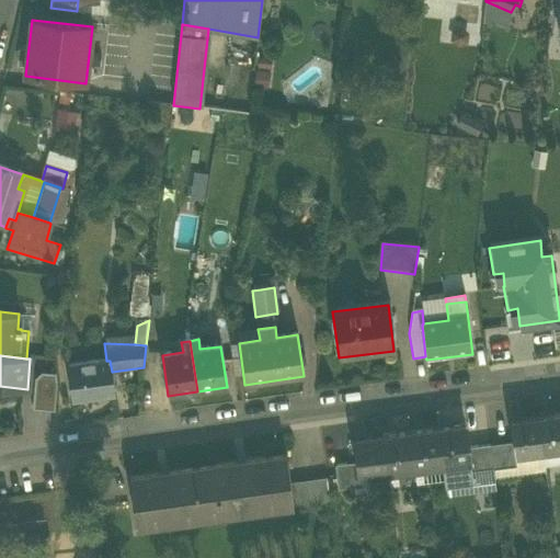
[(67,366),(72,402),(115,397),(112,372),(110,361),(106,361),(67,366)]
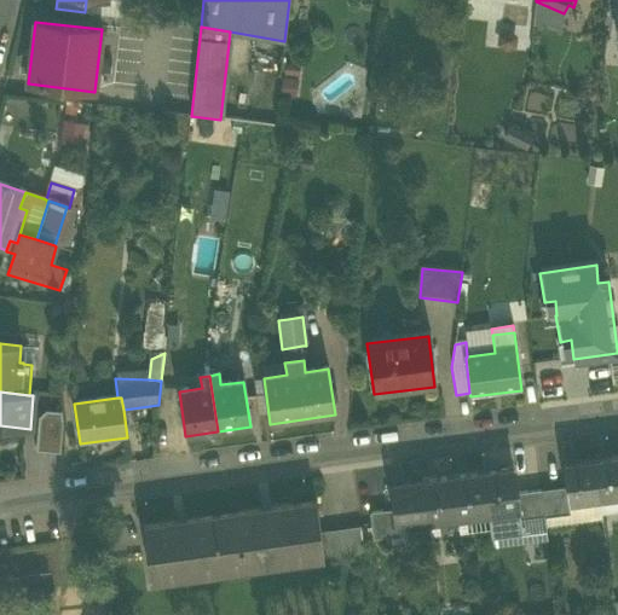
[(39,418),(35,451),(48,452),(53,412),(45,412),(39,418)]
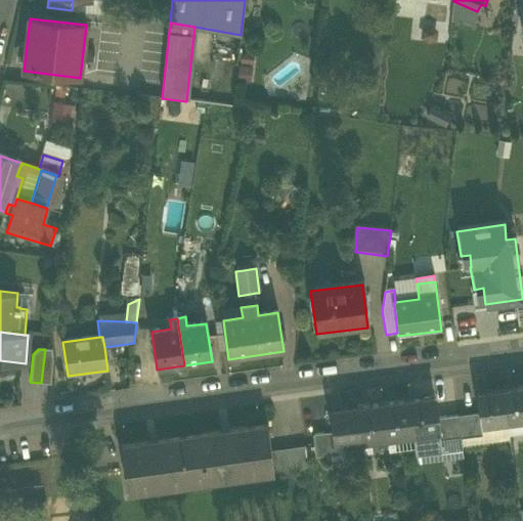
[(53,359),(51,349),(45,349),(41,383),(50,384),(53,359)]
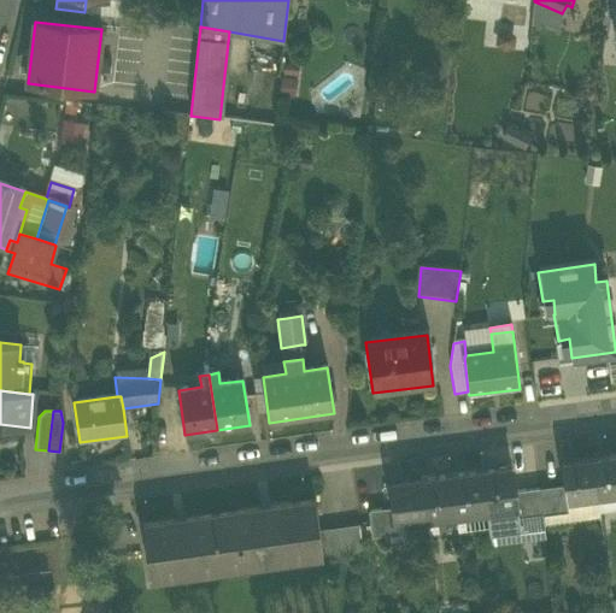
[(615,455),(591,459),(597,500),(615,496),(615,455)]
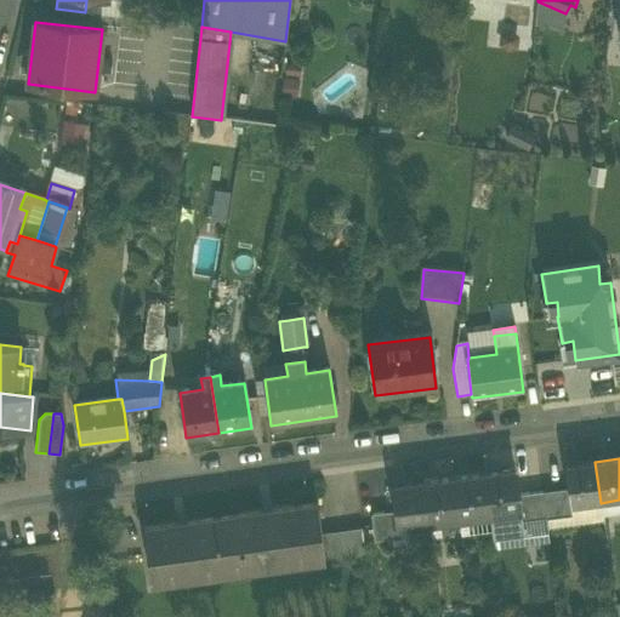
[(570,507),(601,503),(595,462),(564,466),(567,490),(569,507),(570,507)]
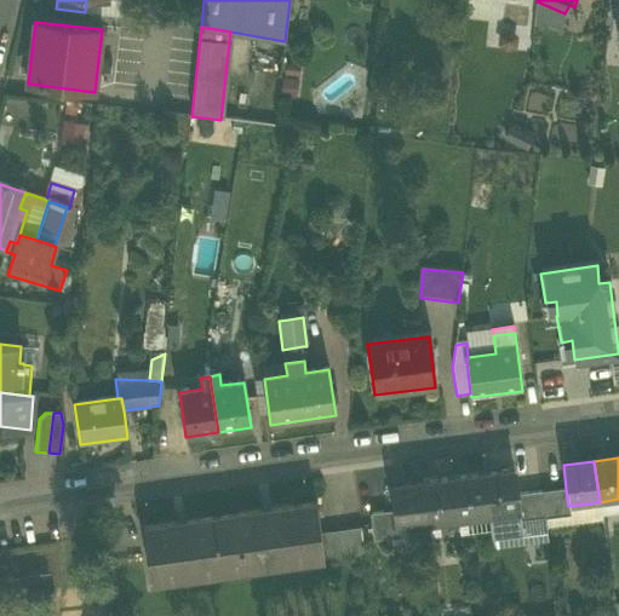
[(514,472),(483,476),(488,516),(517,512),(519,512),(516,495),(514,472)]
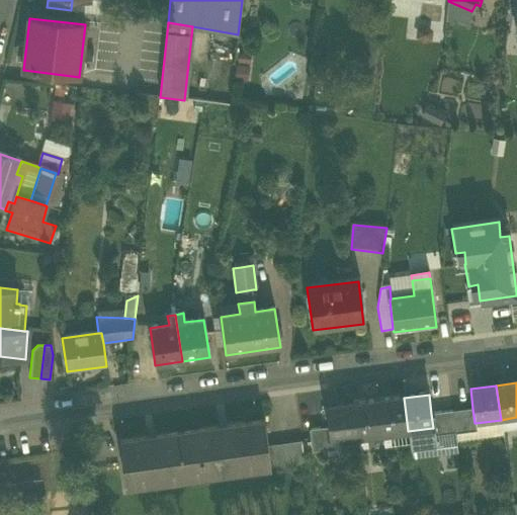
[(390,434),(408,431),(404,398),(378,401),(382,435),(390,434)]
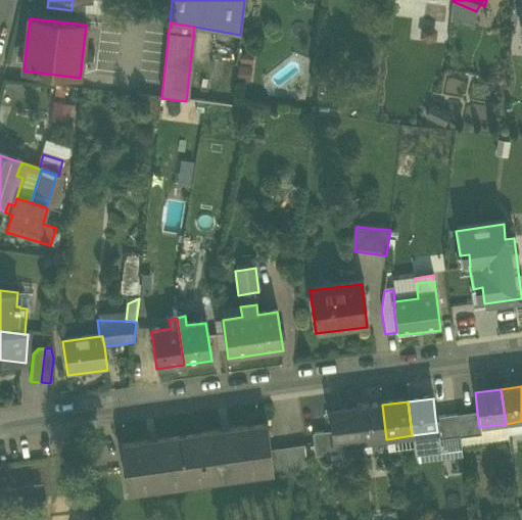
[(361,442),(386,439),(382,405),(357,408),(361,442)]
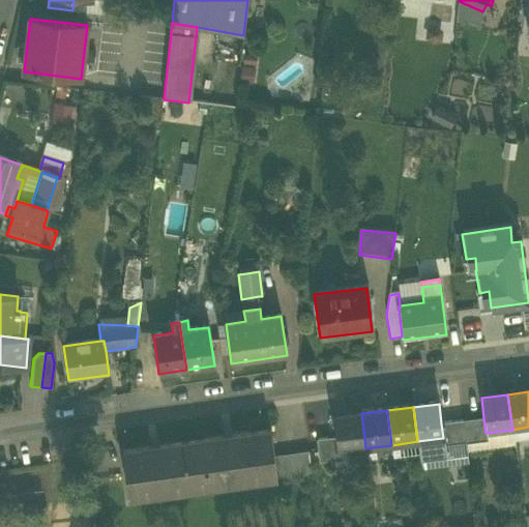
[(341,451),(365,448),(361,413),(335,416),(338,437),(340,451),(341,451)]
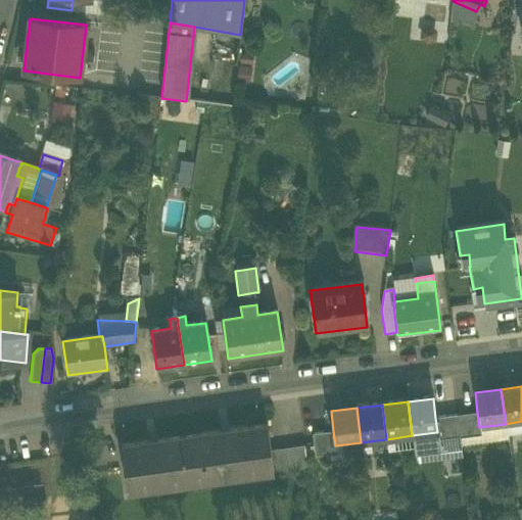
[(477,413),(467,414),(470,437),(481,435),(480,427),(479,427),(477,413)]
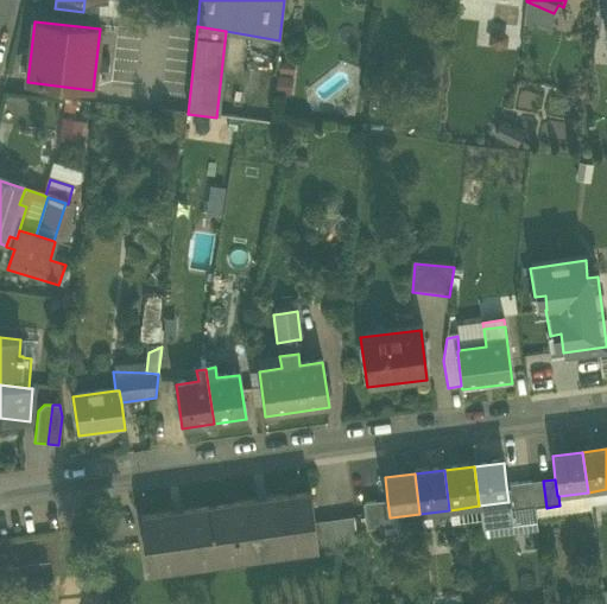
[(535,509),(547,508),(543,481),(531,483),(535,509)]
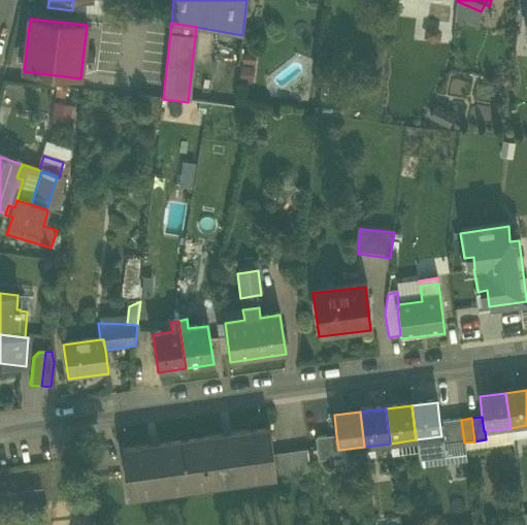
[(463,443),(464,443),(461,420),(450,421),(453,445),(454,445),(463,443)]
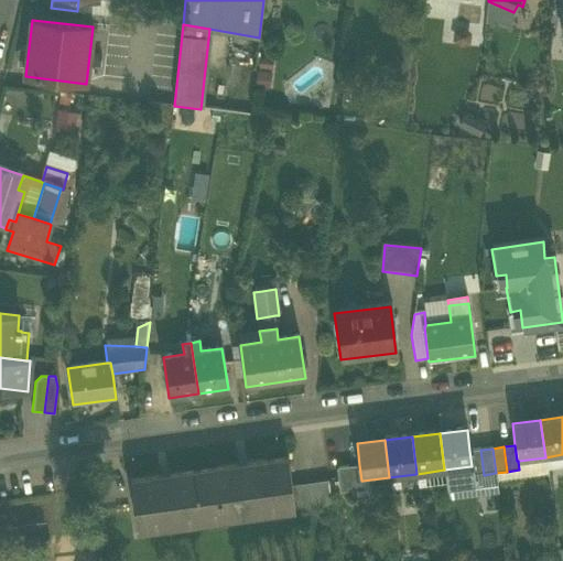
[(474,476),(484,475),(480,450),(469,451),(472,466),(471,466),(472,476),(474,476)]
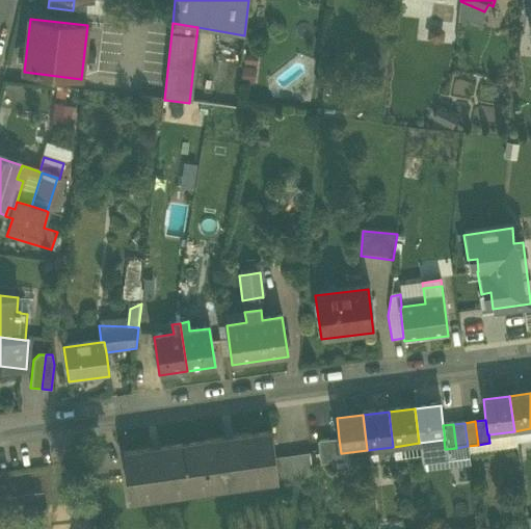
[(530,428),(514,431),(515,444),(530,441),(530,428)]
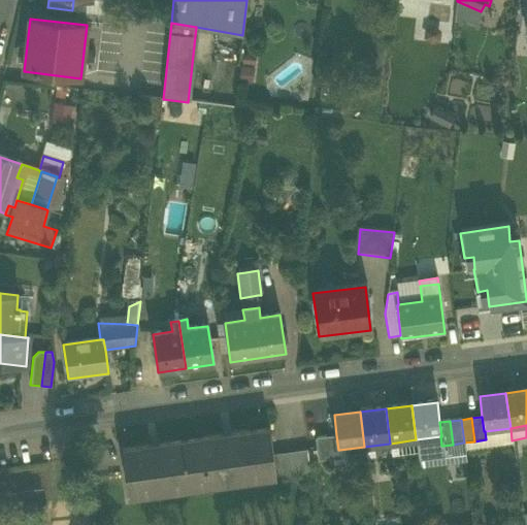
[(474,441),(464,443),(465,450),(513,444),(512,440),(511,428),(485,431),(486,439),(474,441)]
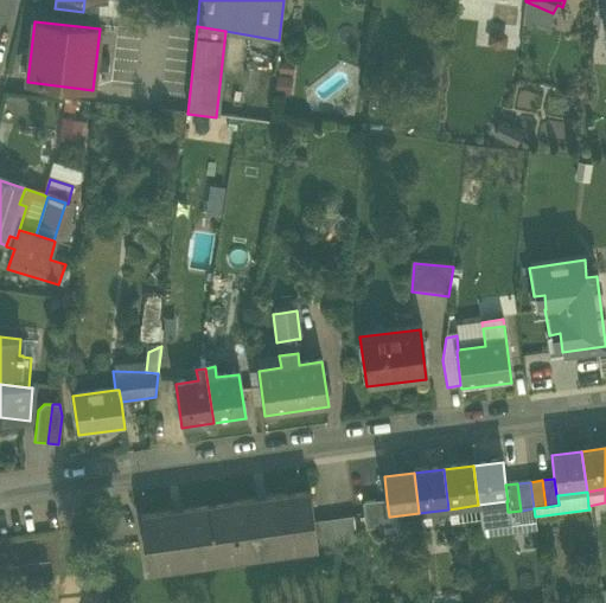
[(310,493),(210,507),(217,556),(236,553),(237,559),(260,556),(259,550),(274,547),(275,553),(298,551),(297,545),(314,543),(314,549),(317,547),(313,524),(310,493)]
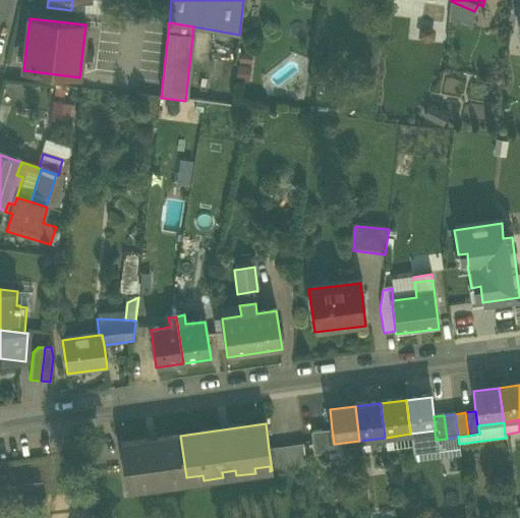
[(332,429),(322,432),(325,454),(336,453),(335,444),(334,444),(332,429)]
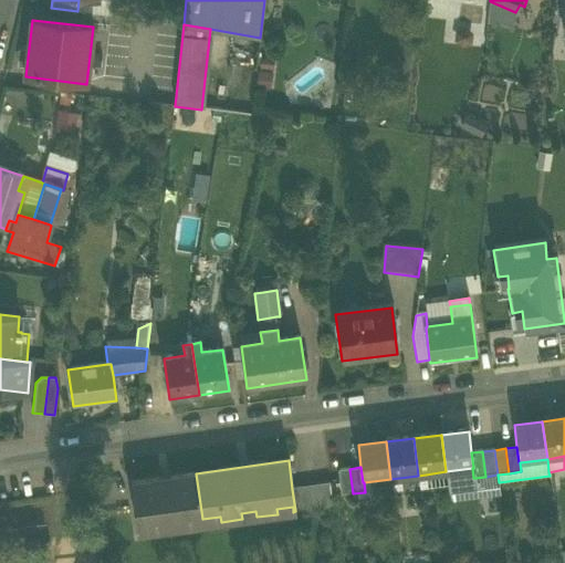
[(472,468),(446,471),(448,486),(449,494),(477,490),(475,478),(473,478),(472,468)]
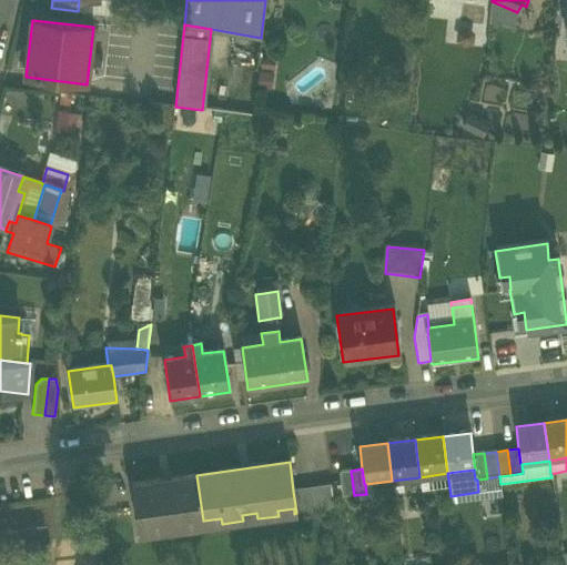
[(342,497),(354,495),(351,471),(338,472),(342,497)]
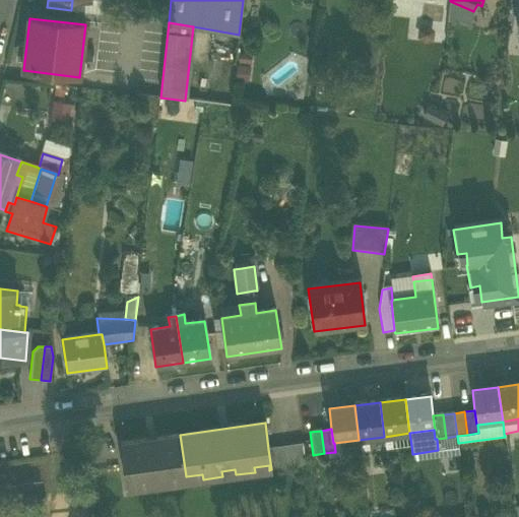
[(409,433),(384,437),(386,450),(411,446),(409,433)]
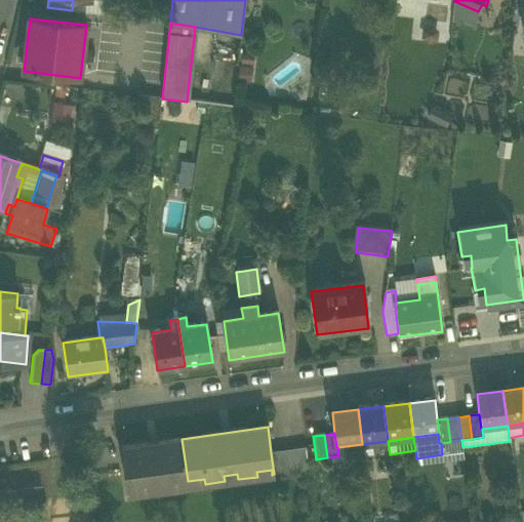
[(189,486),(188,481),(182,439),(121,447),(126,489),(139,487),(139,493),(160,490),(159,485),(169,483),(170,489),(189,486)]
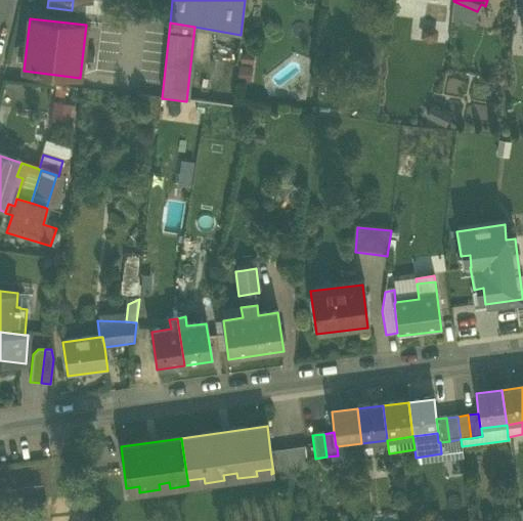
[(441,453),(461,451),(460,439),(450,441),(440,442),(441,453)]
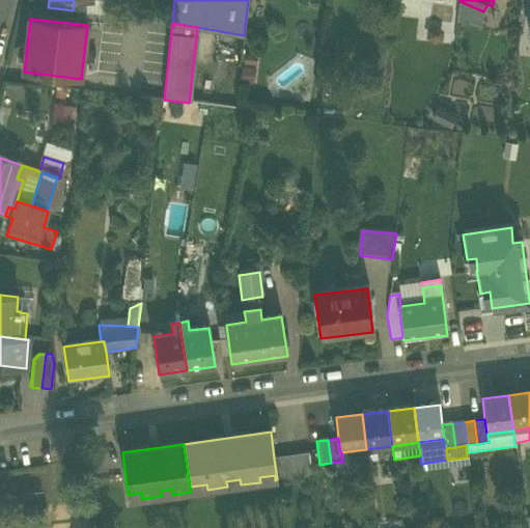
[(277,479),(277,481),(311,477),(309,453),(274,459),(277,479)]
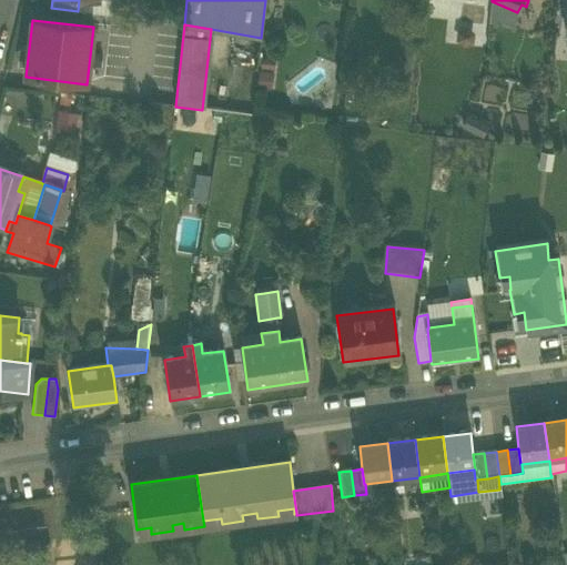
[(451,496),(451,504),(500,497),(499,490),(478,492),(451,496)]
